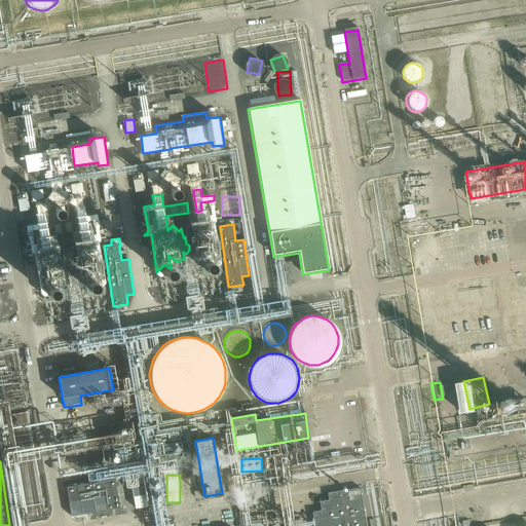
[(69,502),(105,496),(107,510),(120,508),(115,480),(67,487),(69,502)]
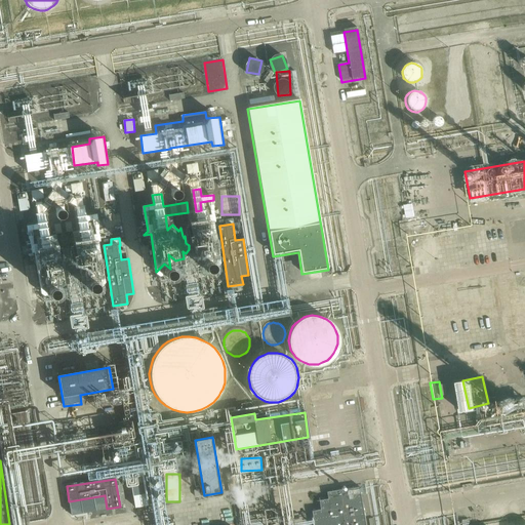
[(321,510),(313,512),(314,524),(365,524),(360,488),(327,493),(328,500),(319,501),(321,510)]
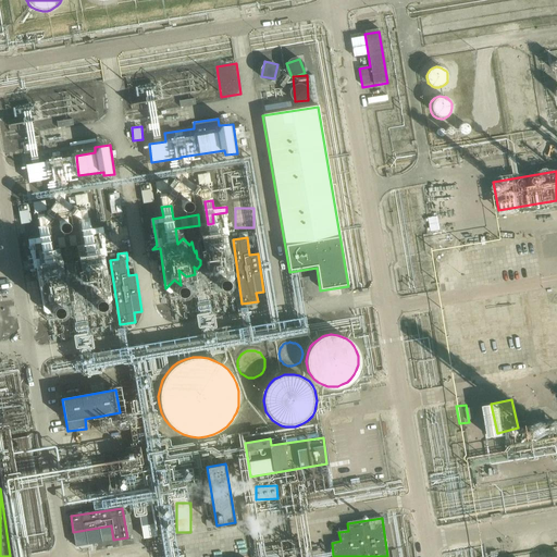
[(152,523),(143,524),(145,537),(155,536),(152,523)]
